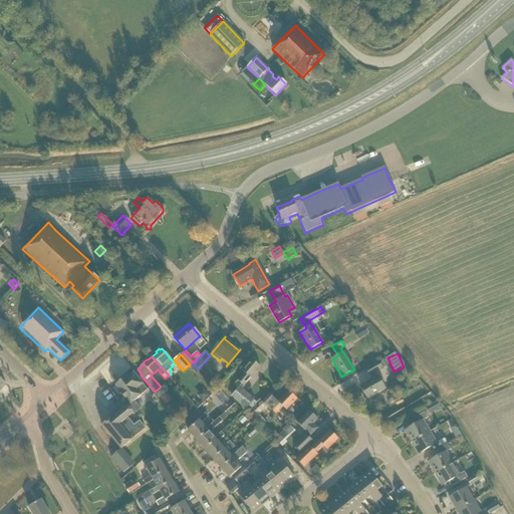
[(238,380),(241,383),(239,387),(242,389),(260,366),(252,359),(246,366),(244,364),(240,369),(244,372),(238,380)]
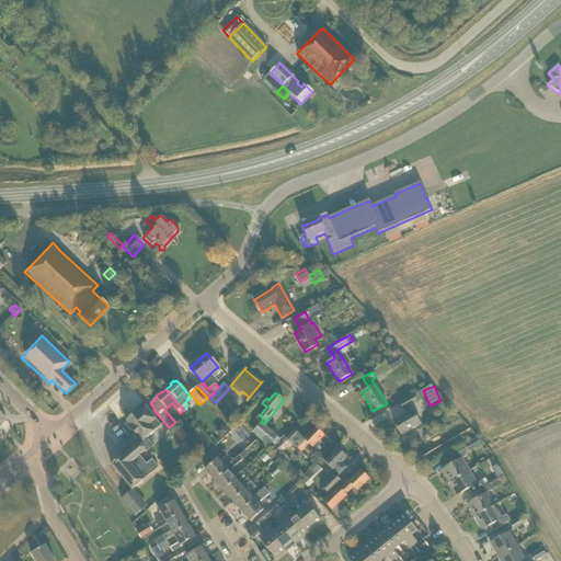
[(412,411),(409,407),(418,401),(413,395),(399,403),(403,410),(407,414),(393,422),(401,435),(421,424),(412,411)]
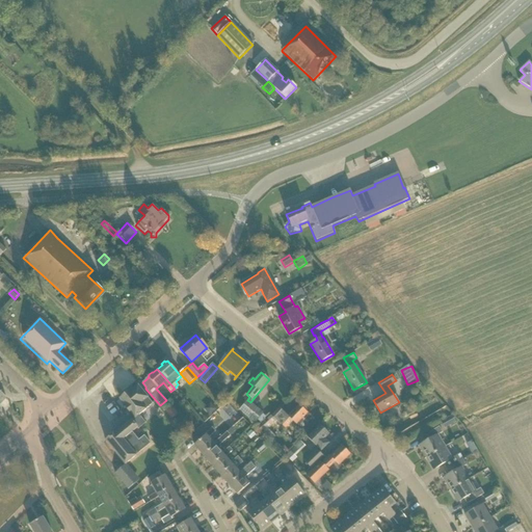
[(132,421),(137,428),(144,422),(139,416),(147,409),(153,403),(138,386),(131,391),(120,399),(126,407),(130,413),(135,418),(132,421)]
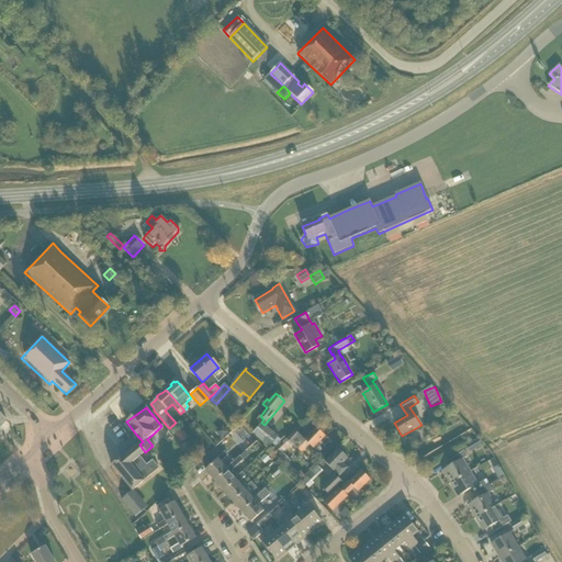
[(279,437),(265,425),(261,423),(253,434),(269,448),(272,445),(278,437),(279,437)]
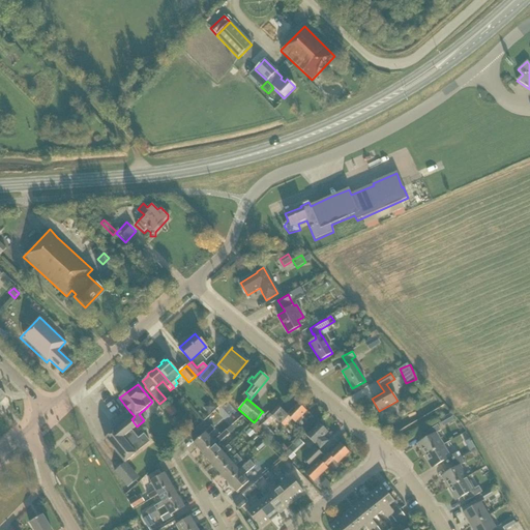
[(209,414),(215,408),(209,402),(203,408),(209,414)]
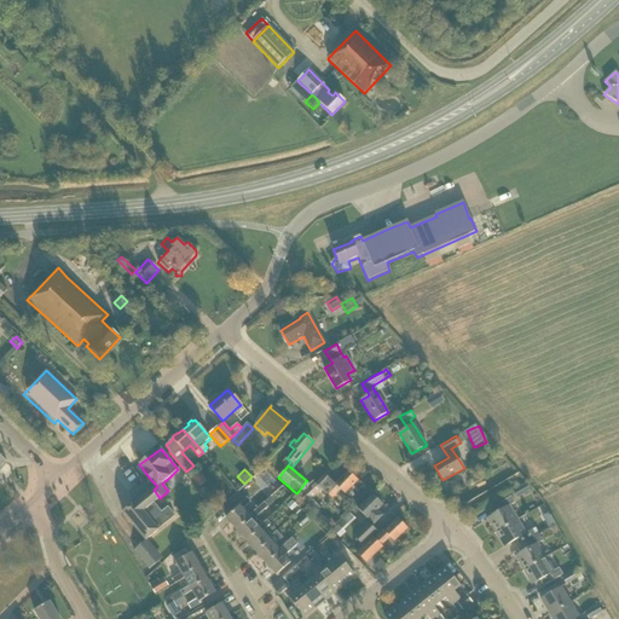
[(259,476),(273,493),(281,486),(266,470),(259,476)]
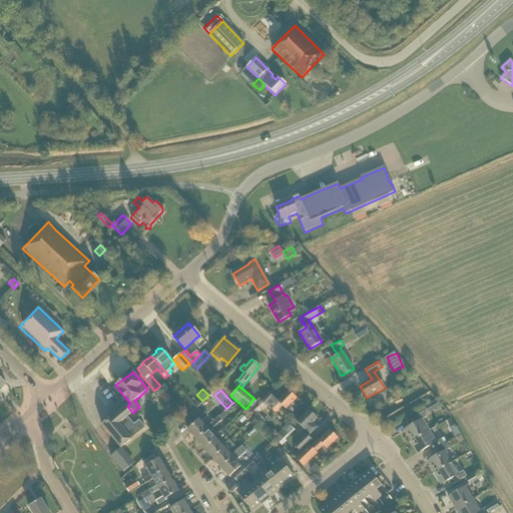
[(291,405),(297,399),(288,391),(278,402),(269,393),(262,401),(266,405),(276,414),(282,407),(286,410),(287,409),(288,410),(290,410),(292,408),(292,406),(291,405)]
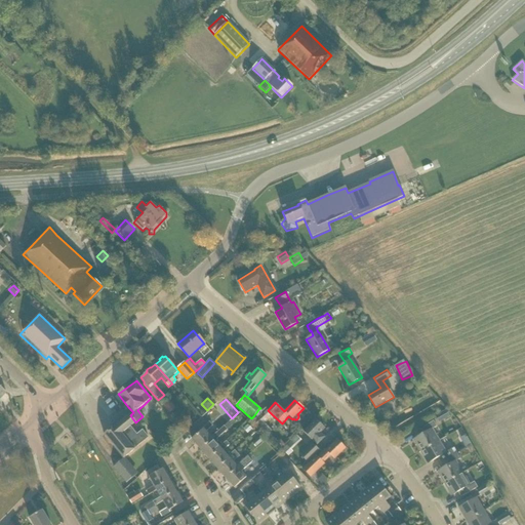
[(169,413),(175,408),(171,404),(165,409),(169,413)]
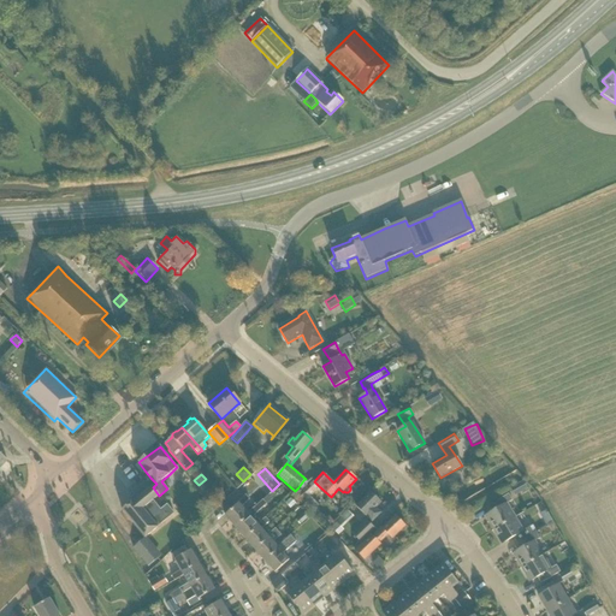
[(220,489),(226,484),(220,478),(215,483),(220,489)]
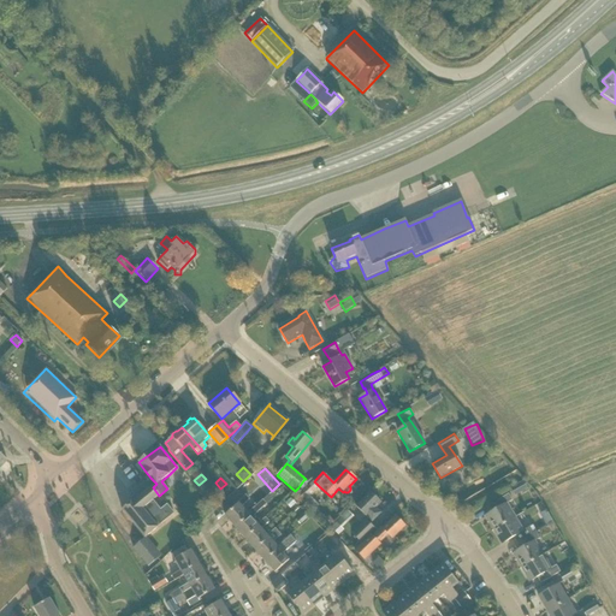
[(302,490),(308,483),(304,479),(298,487),(302,490)]
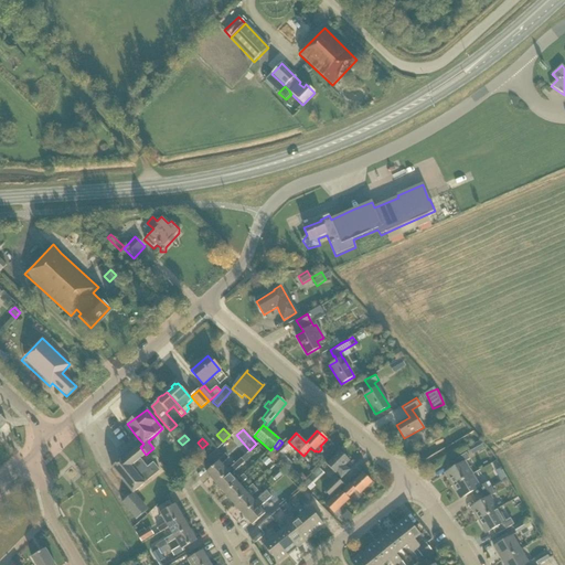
[(283,455),(292,446),(288,441),(274,454),(286,469),(291,465),(283,455)]
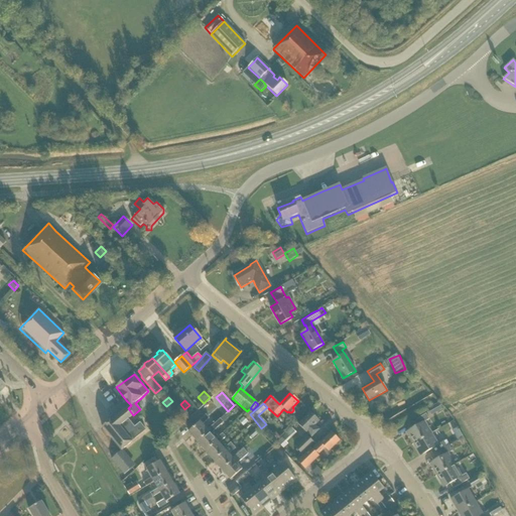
[(430,416),(435,413),(431,406),(427,409),(430,416)]
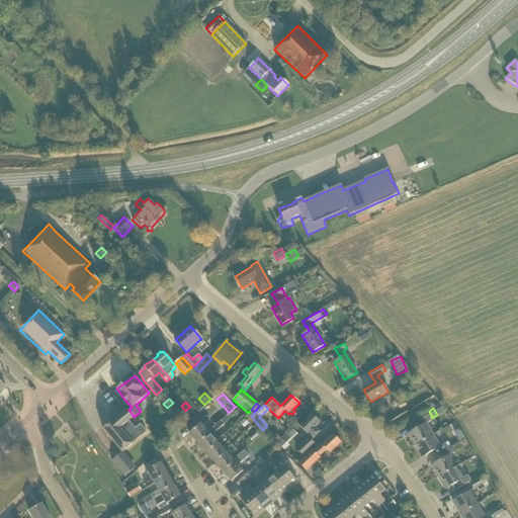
[(128,421),(134,417),(128,410),(114,421),(113,421),(102,430),(121,452),(111,460),(125,478),(137,467),(123,451),(133,443),(146,432),(138,421),(134,425),(137,428),(135,429),(128,421)]
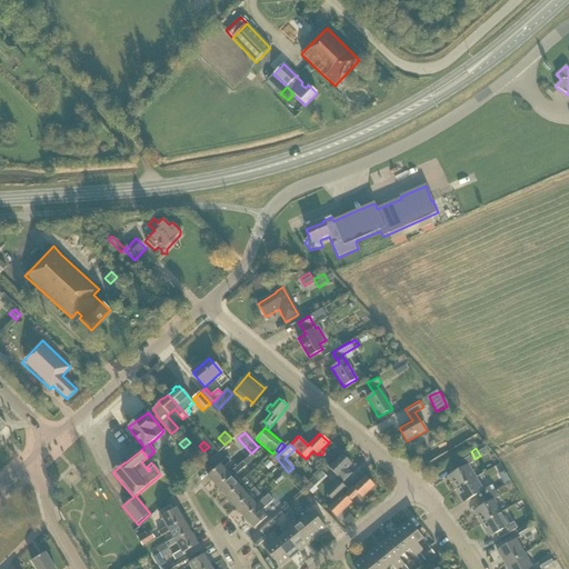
[(343,482),(351,473),(347,469),(352,465),(342,455),(328,468),(339,479),(343,482)]
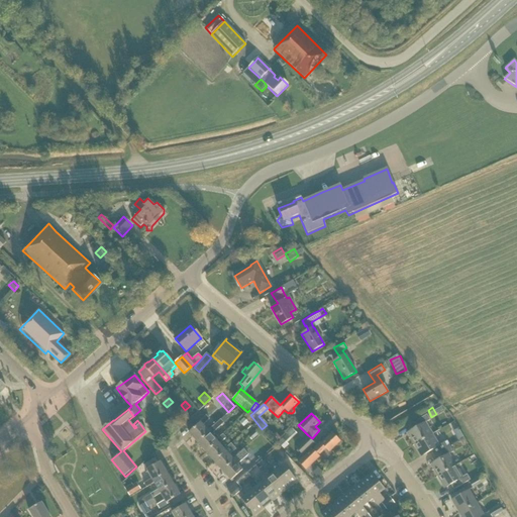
[(413,445),(432,434),(425,423),(430,420),(426,415),(410,424),(413,429),(406,434),(413,445)]
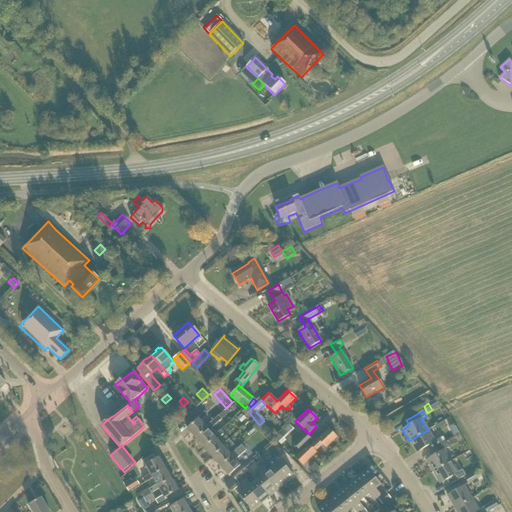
[(207,428),(206,427),(201,421),(207,415),(204,412),(197,418),(198,419),(187,429),(195,439),(207,428)]
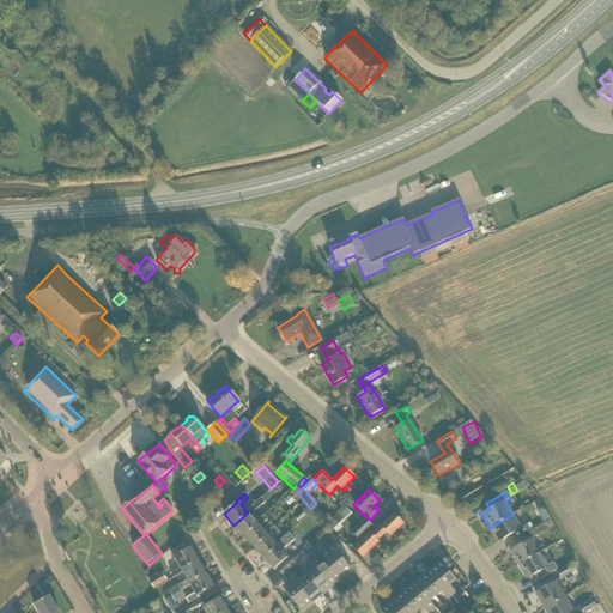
[(258,525),(256,522),(252,517),(255,515),(253,513),(266,502),(262,498),(254,504),(247,511),(248,513),(234,526),(243,536),(258,525)]
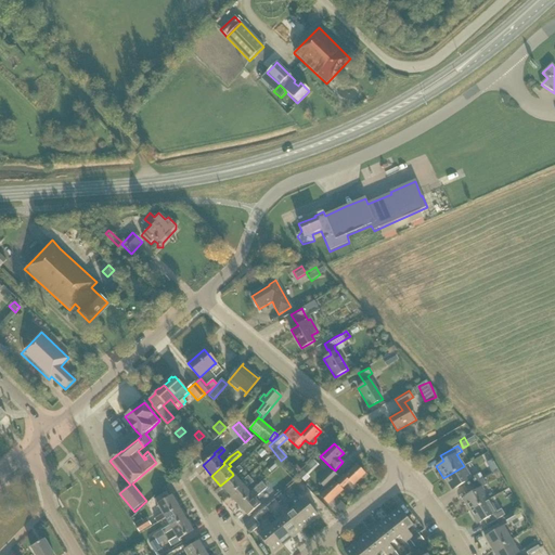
[(279,466),(274,461),(267,468),(270,473),(279,466)]
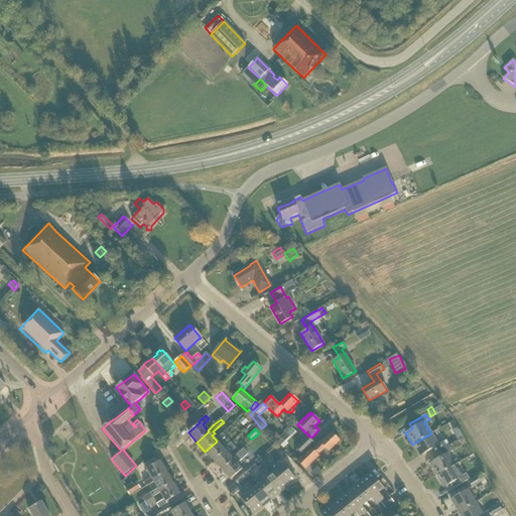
[(275,441),(279,437),(275,432),(271,436),(275,441)]
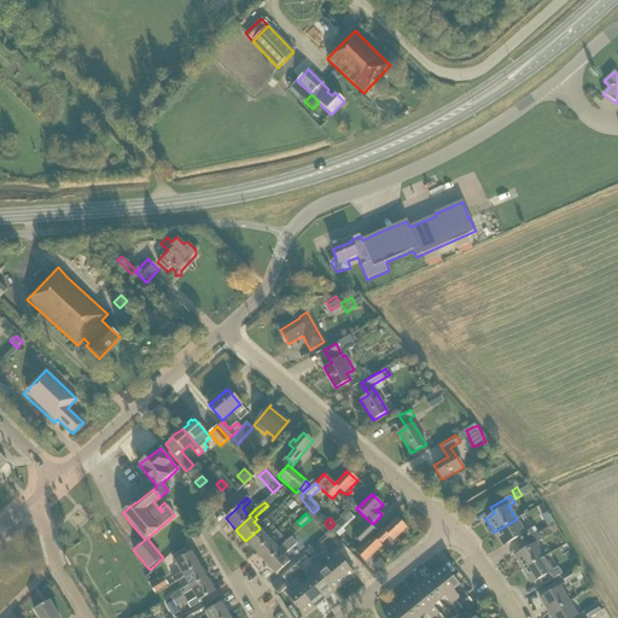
[(392,541),(407,528),(397,518),(384,530),(383,529),(373,537),(372,536),(355,552),(365,563),(382,546),(380,544),(389,537),(392,541)]
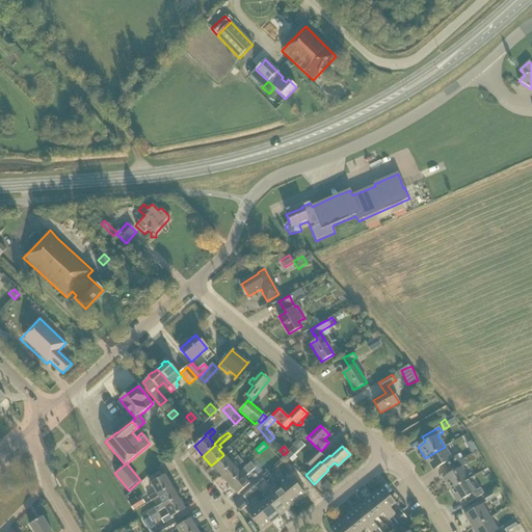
[(232,464),(231,463),(225,457),(233,451),(230,447),(222,453),(223,455),(211,466),(220,475),(232,464)]
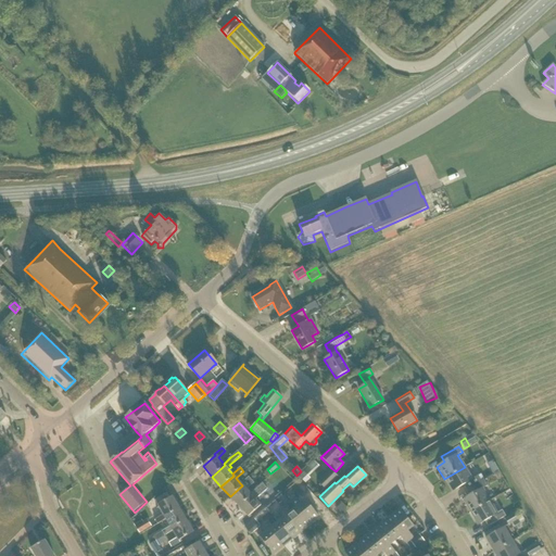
[(308,477),(313,472),(308,467),(303,471),(306,475),(308,477)]
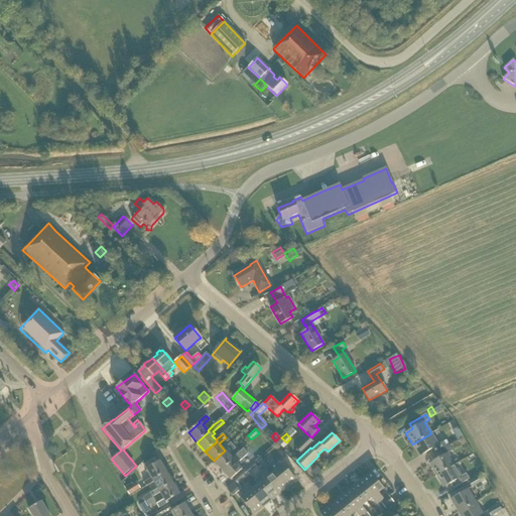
[(432,456),(446,447),(443,441),(438,445),(431,433),(412,444),(419,457),(430,450),(432,456)]
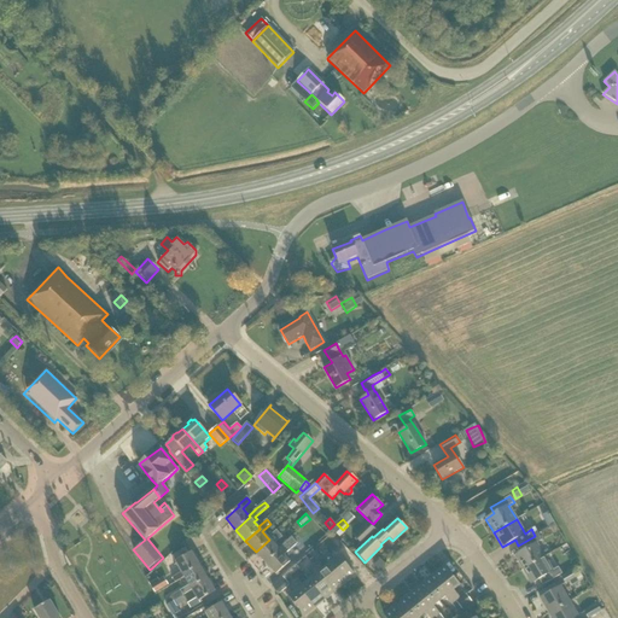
[(361,544),(375,531),(368,523),(354,537),(361,544)]
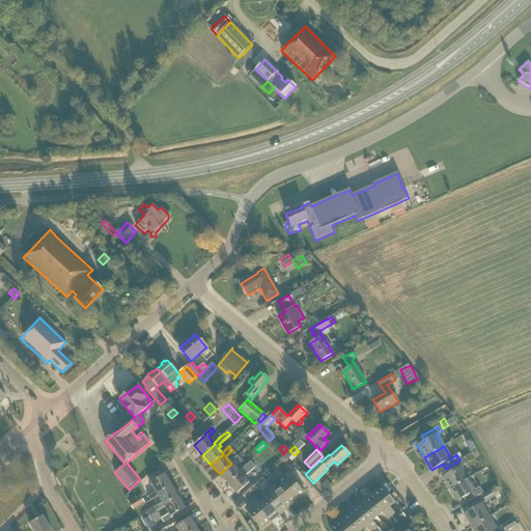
[(291,462),(296,457),(295,455),(292,453),(289,450),(285,454),(291,462)]
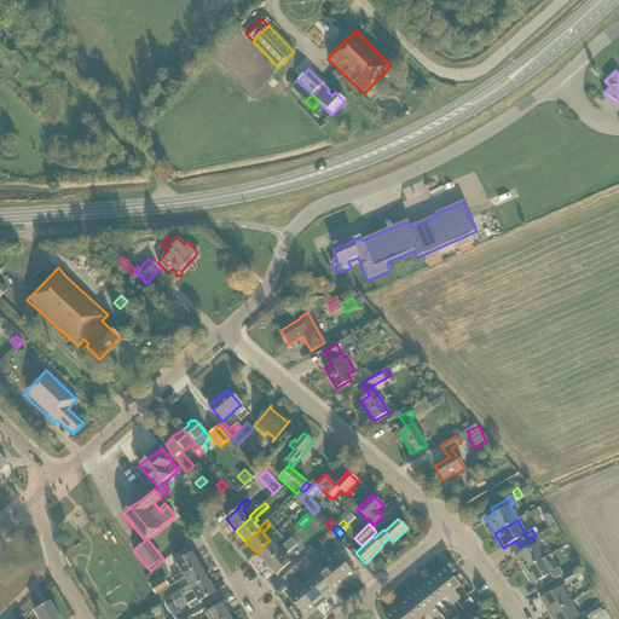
[(281,551),(278,550),(275,545),(282,538),(277,532),(268,539),(270,541),(256,553),(266,565),(281,551)]
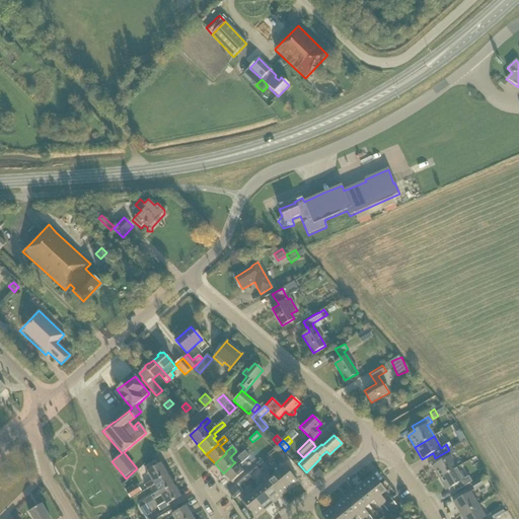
[(438,479),(457,468),(450,456),(455,454),(451,448),(449,450),(435,458),(438,463),(431,467),(438,479)]
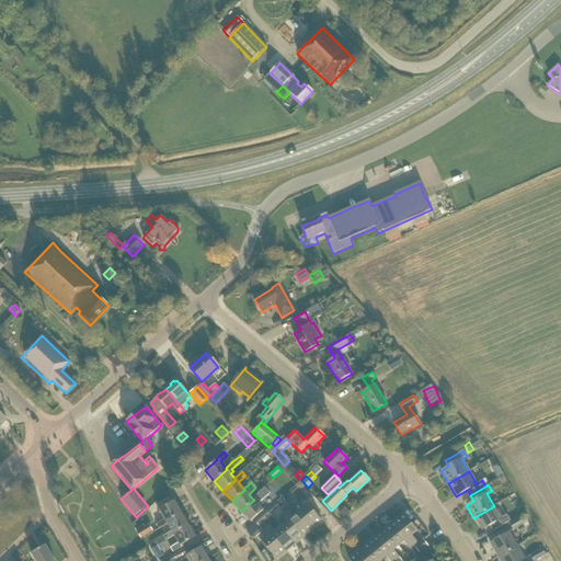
[(254,500),(241,512),(250,522),(263,511),(258,504),(270,493),(265,488),(252,499),(254,500)]
